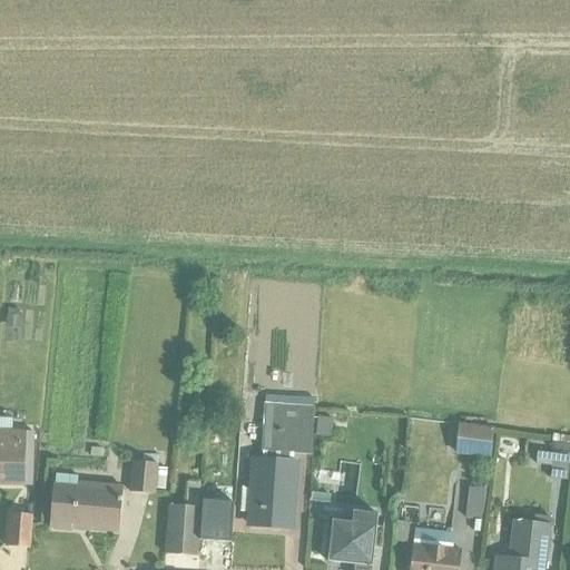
[(13,281),(11,301),(22,302),(25,282),(13,281)]
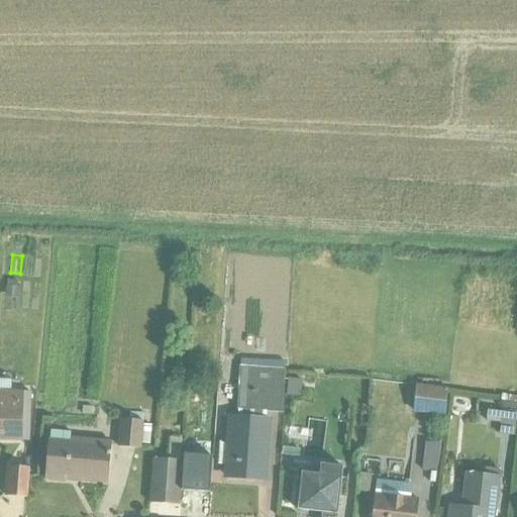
[(6,286),(6,298),(19,299),(20,287),(18,287),(18,281),(8,280),(7,286),(6,286)]
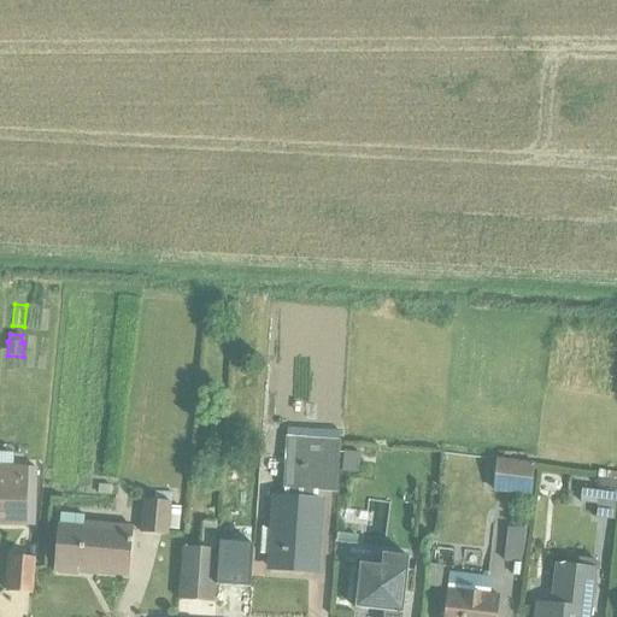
[(264,529),(262,554),(272,556),(271,570),(315,573),(321,499),(318,499),(318,492),(338,493),(341,441),(340,441),(340,432),(287,429),(287,438),(286,438),(283,489),(285,489),(285,497),(271,495),(270,529),(264,529)]
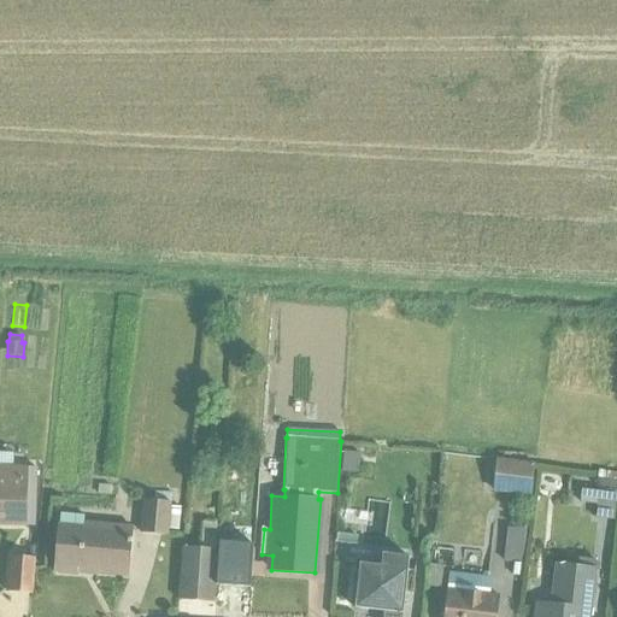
[(345,452),(342,472),(359,474),(362,454),(345,452)]
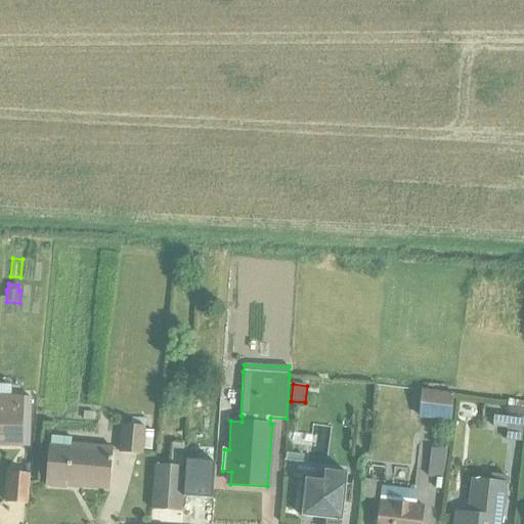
[(422,390),(419,419),(440,421),(440,424),(449,425),(449,422),(451,423),(454,393),(422,390)]
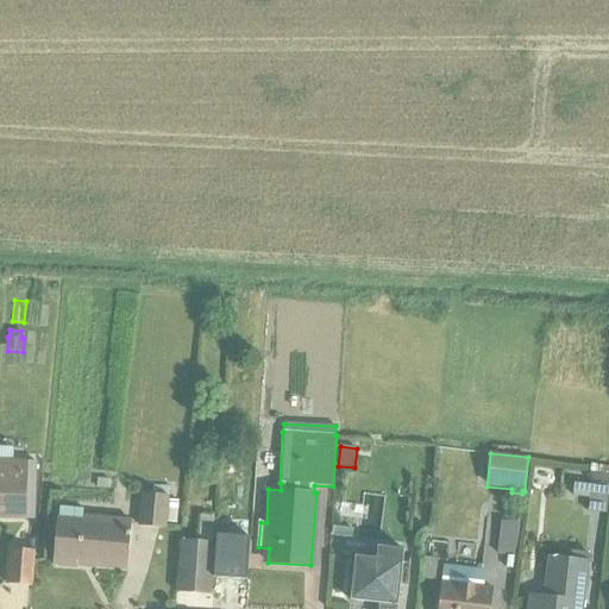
[(0,520),(27,521),(27,519),(35,520),(37,462),(0,459),(0,520)]
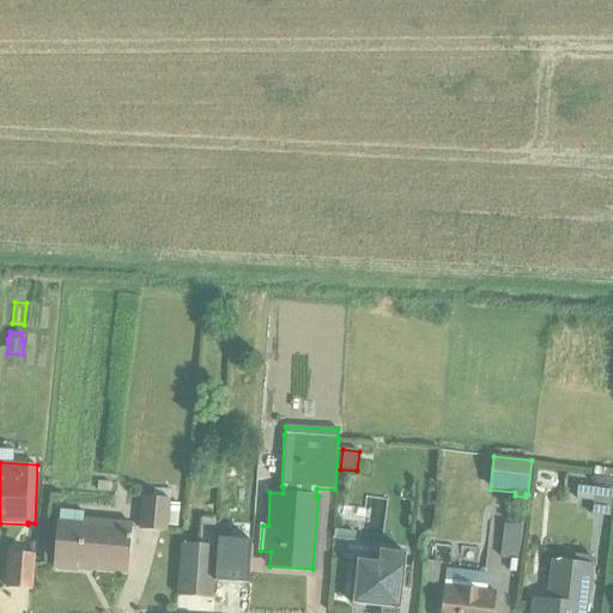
[(577,485),(576,498),(593,501),(590,514),(611,516),(612,493),(612,469),(595,468),(593,487),(577,485)]
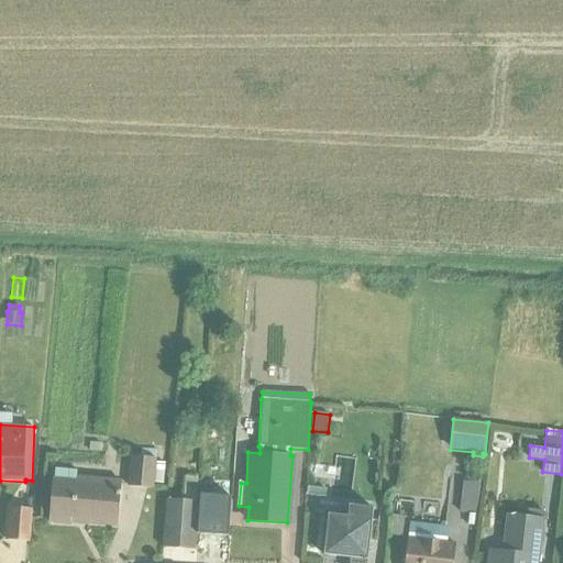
[(131,456),(129,487),(155,489),(155,483),(164,484),(166,463),(157,462),(158,450),(141,449),(141,457),(131,456)]
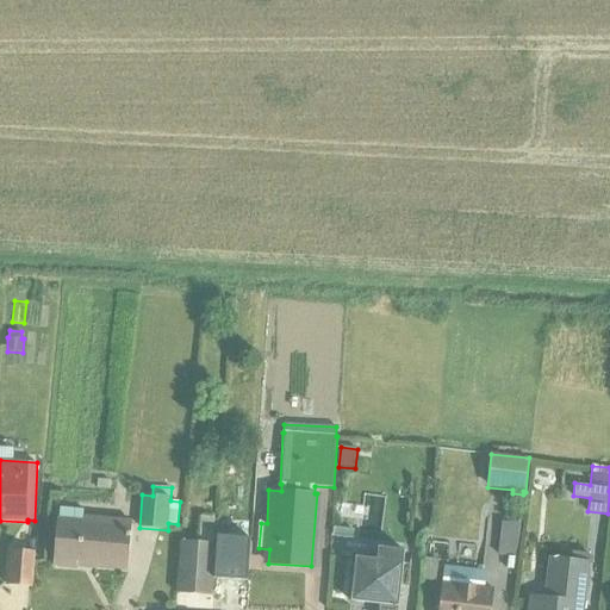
[(57,518),(54,566),(78,567),(78,562),(92,564),(92,566),(128,570),(132,520),(83,516),(85,510),(60,508),(58,518),(57,518)]
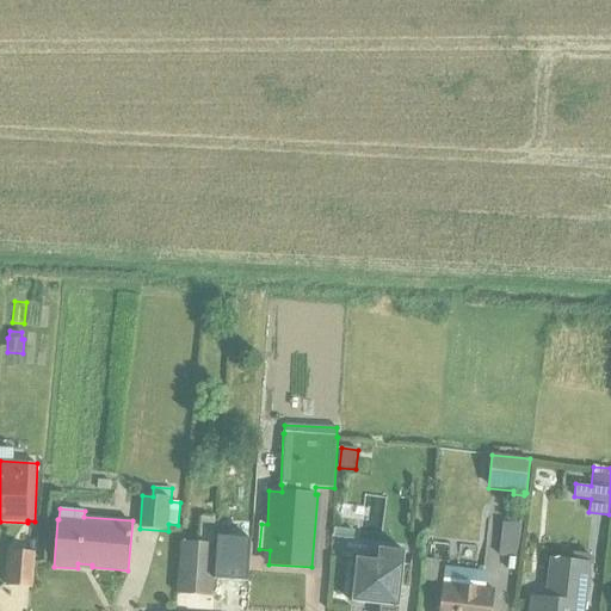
[(183,542),(178,594),(213,597),(214,580),(216,536),(217,517),(201,516),(198,543),(183,542)]
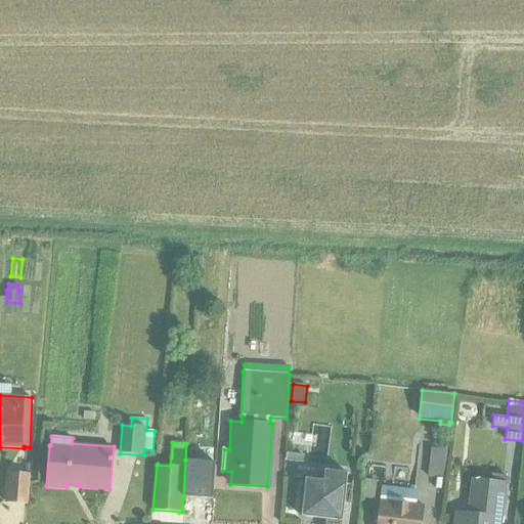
[(431,448),(428,478),(444,479),(447,450),(431,448)]
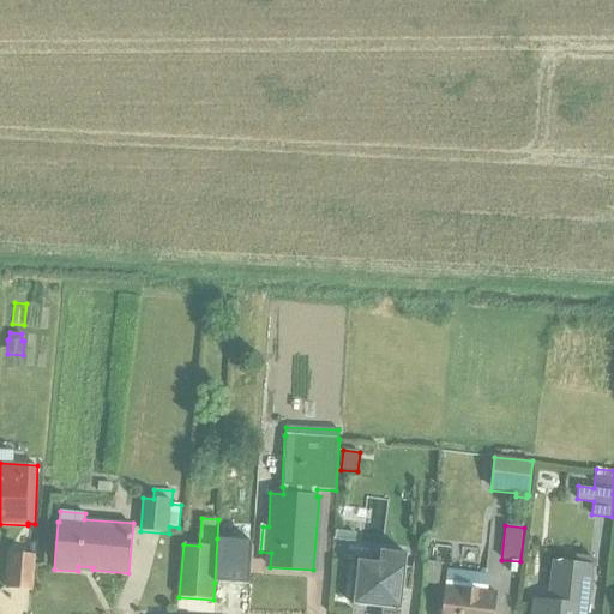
[(217,539),(215,583),(250,585),(252,542),(217,539)]
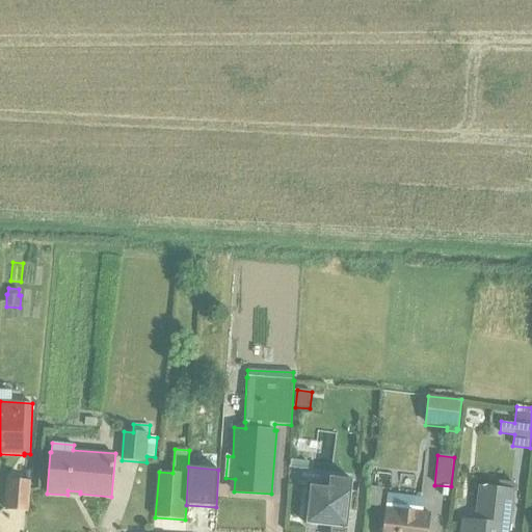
[(311,487),(307,525),(331,528),(330,531),(347,531),(353,481),(330,478),(329,489),(311,487)]
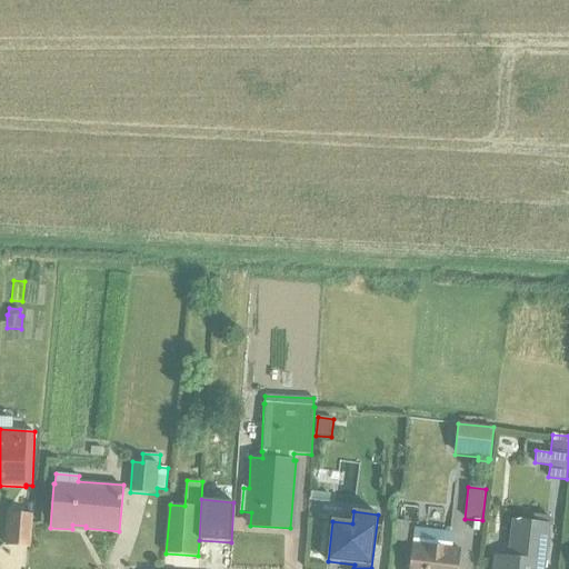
[(10,512),(8,547),(30,548),(33,515),(10,512)]
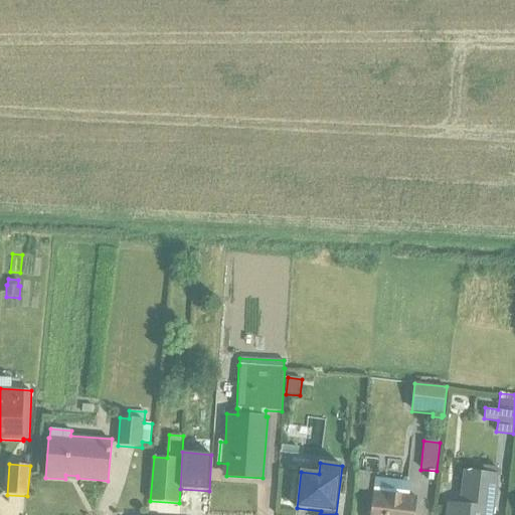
[(449,503),(447,514),(492,514),(497,475),(464,471),(460,504),(449,503)]
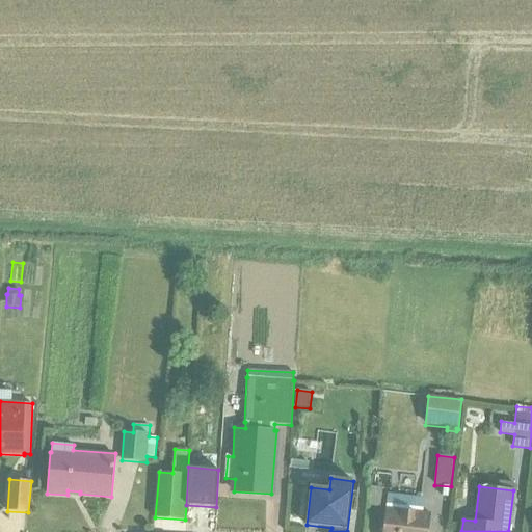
[(371,487),(369,507),(380,508),(382,488),(371,487)]
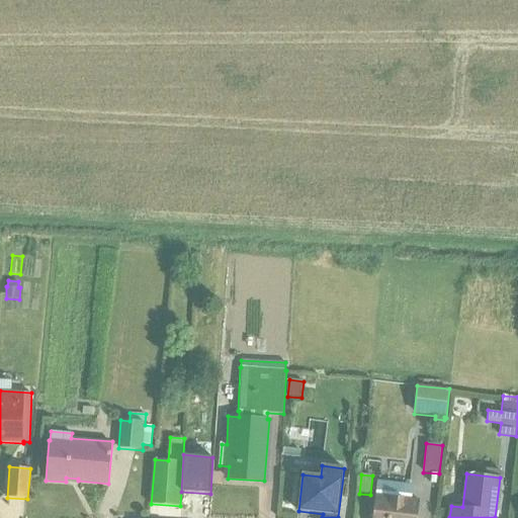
[(376,483),(372,517),(417,517),(420,500),(412,499),(413,487),(376,483)]
